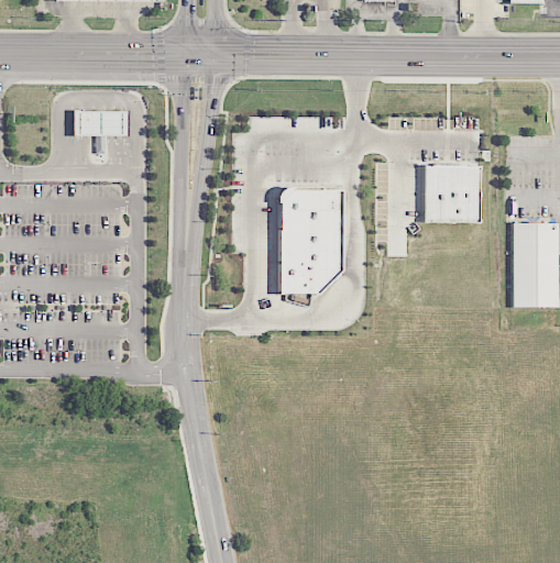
[(131,111),(75,110),(74,135),(130,136),(131,111)]
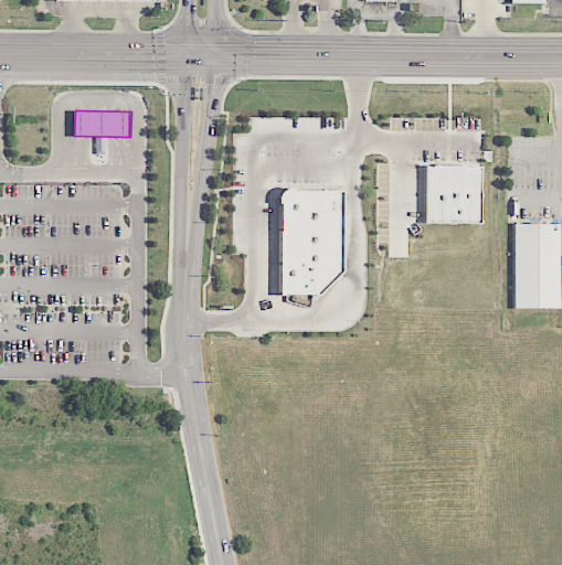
[(98,153),(98,136),(107,136),(107,153),(98,153)]
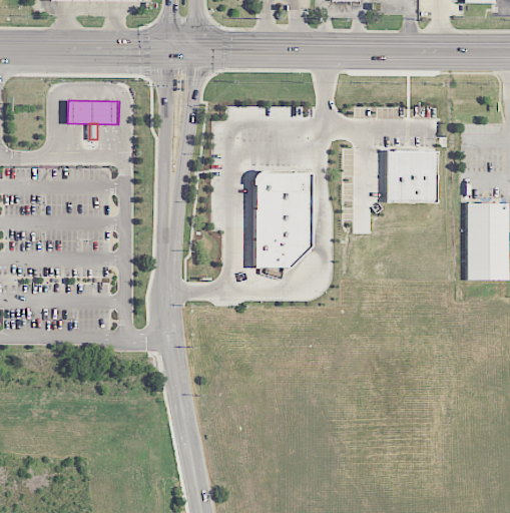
[(386,151),(438,151),(438,202),(387,203),(386,151)]
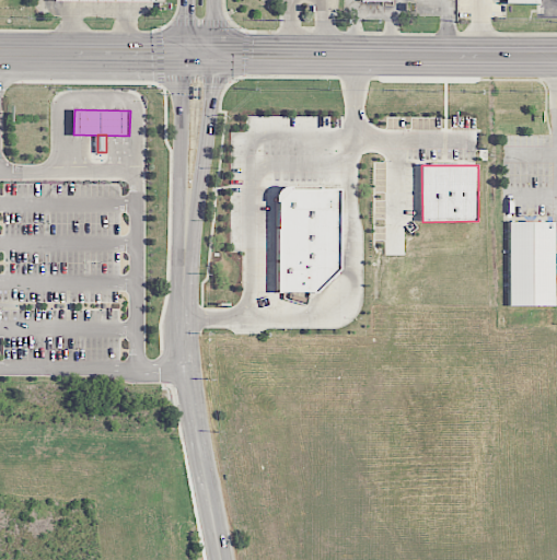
[(277,188),(340,188),(341,270),(317,293),(278,293),(277,188)]
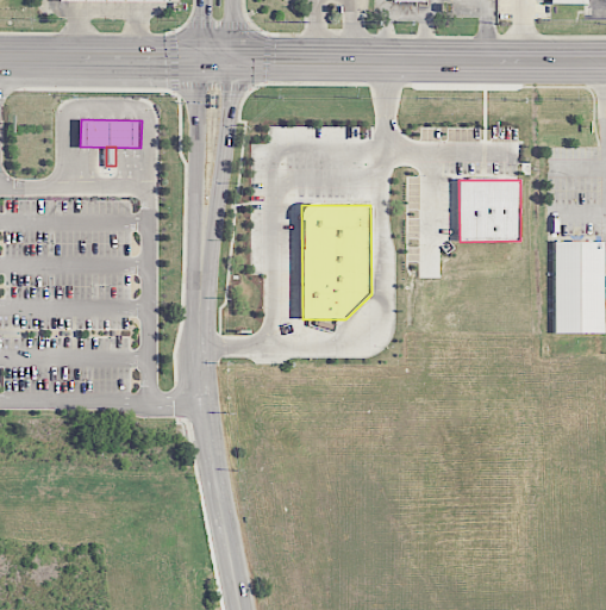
[(605,242),(556,242),(556,332),(605,332),(605,242)]
